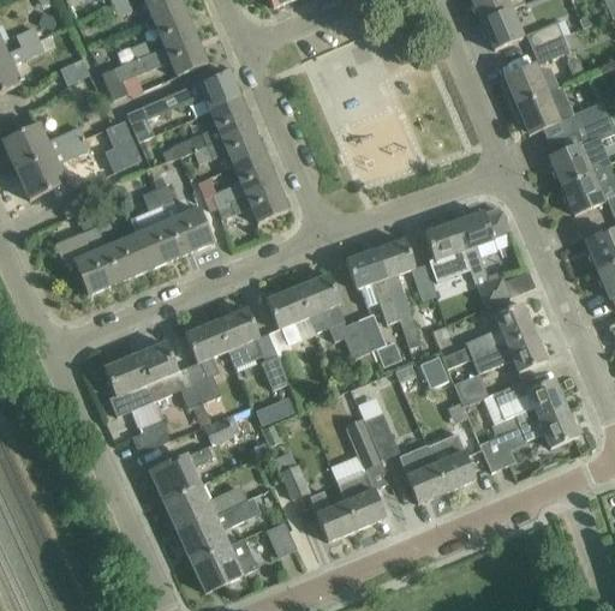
[(112,4),(117,16),(131,10),(127,0),(120,0),(112,4)]
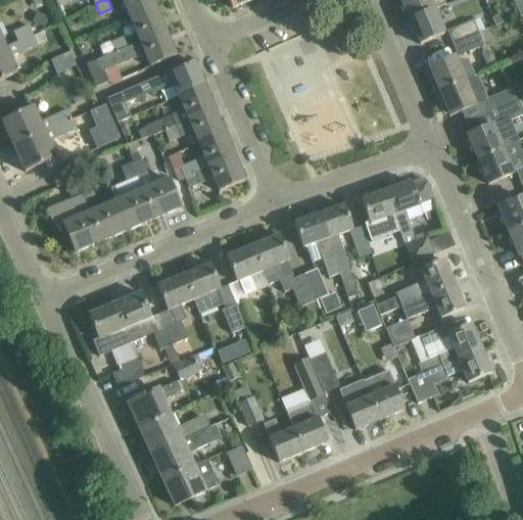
[(155,5),(153,0),(123,0),(130,16),(155,5)]
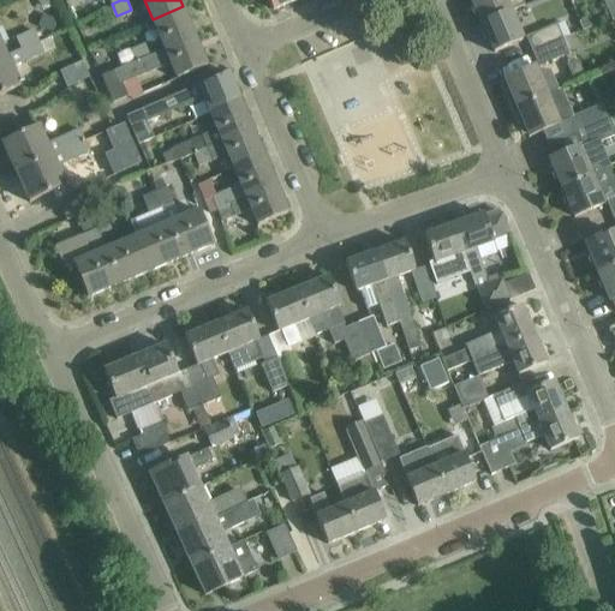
[(524,3),(523,0),(472,0),(482,21),(509,9),(524,3)]
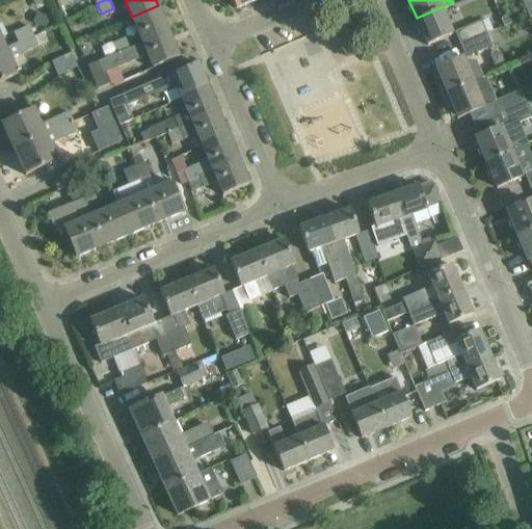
[(522,0),(528,14),(531,11),(531,0),(522,0)]
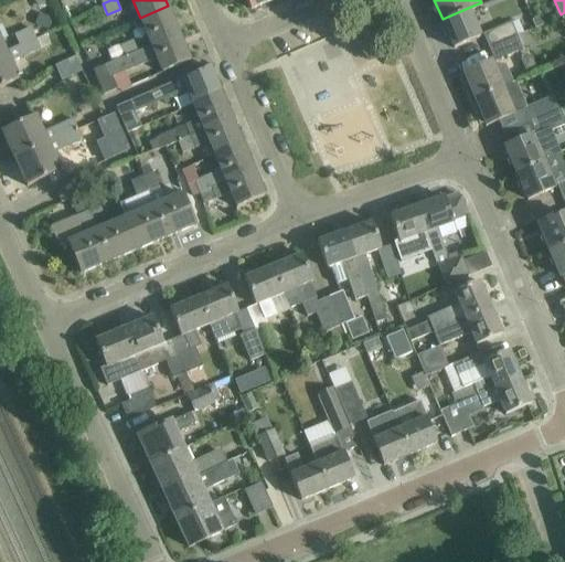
[(179,32),(169,6),(168,6),(140,18),(151,43),(179,32)]
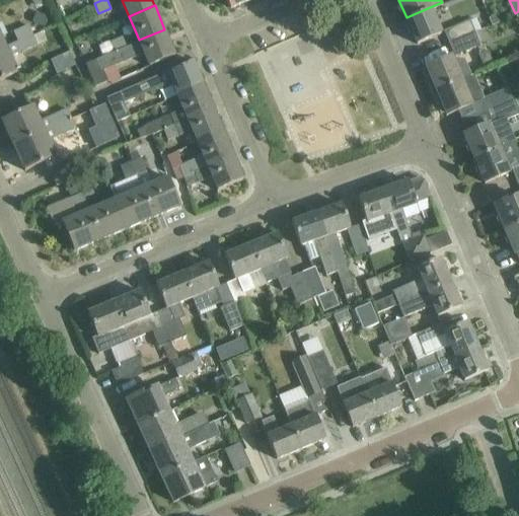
[(417,42),(435,33),(440,31),(430,7),(406,17),(417,42)]
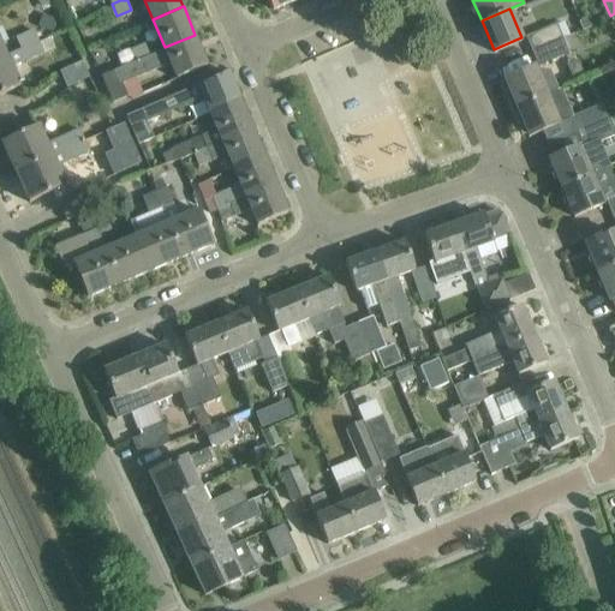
[(562,36),(562,35),(556,21),(526,34),(532,48),(562,36)]
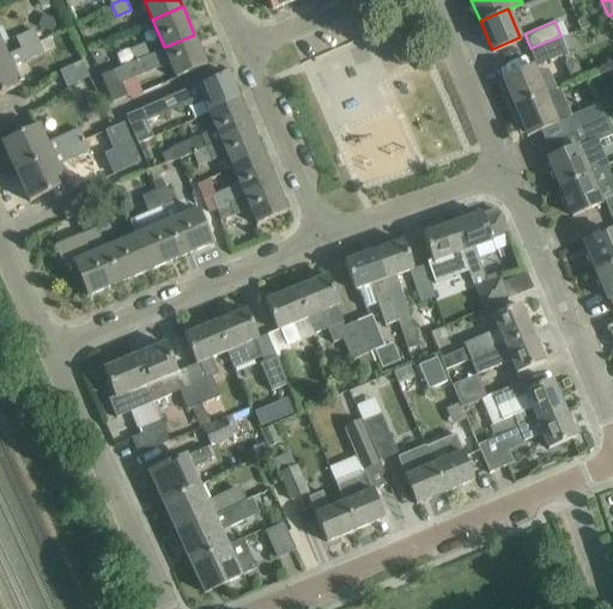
[(22,47),(40,38),(34,26),(16,34),(20,46),(22,47)]
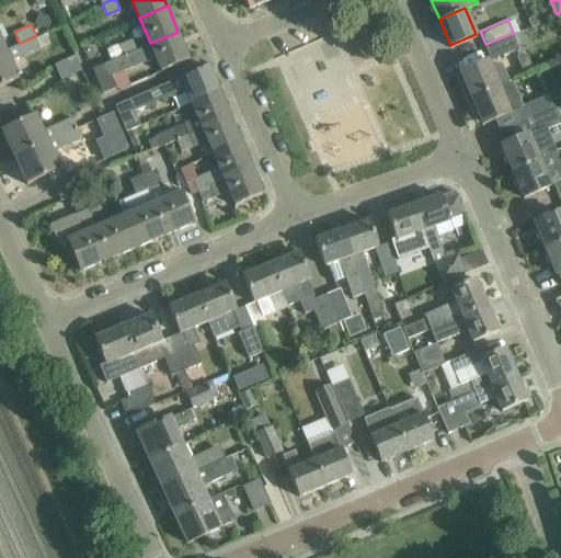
[(518,46),(518,45),(528,41),(523,29),(513,32),(513,33),(485,44),(491,57),(518,46)]
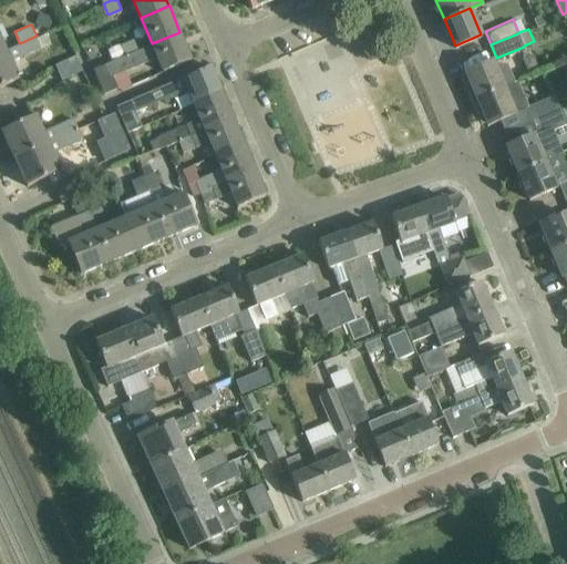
[(0,85),(19,77),(11,60),(51,42),(47,31),(37,36),(20,43),(19,42),(6,49),(0,51),(0,85)]
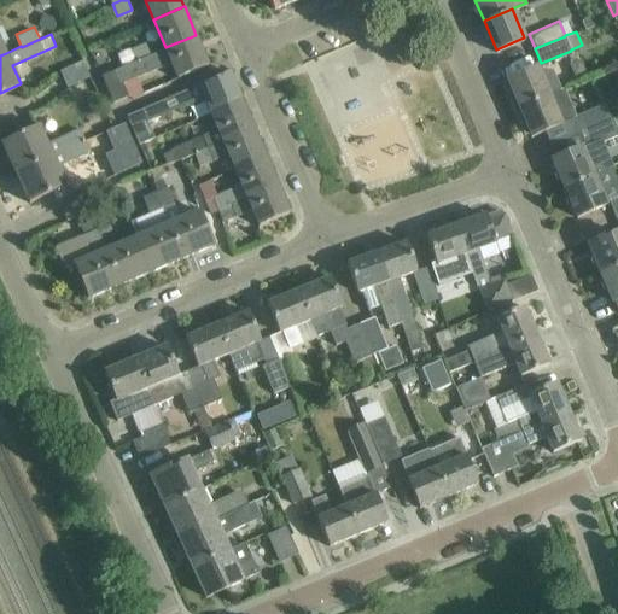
[(208,63),(196,35),(165,47),(151,54),(136,59),(101,74),(114,100),(128,94),(123,81),(172,60),(178,76),(208,63)]
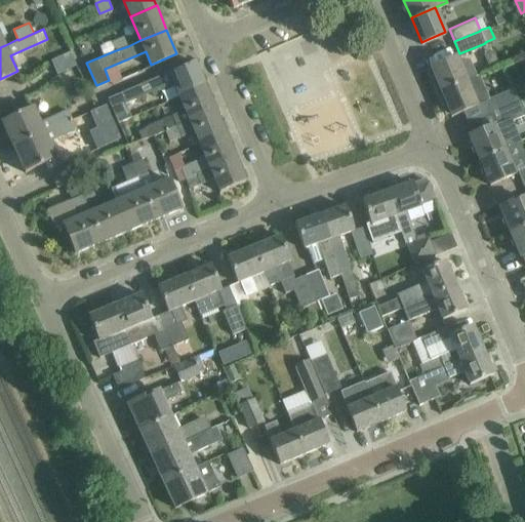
[(116,50),(128,46),(123,35),(111,40),(116,50)]
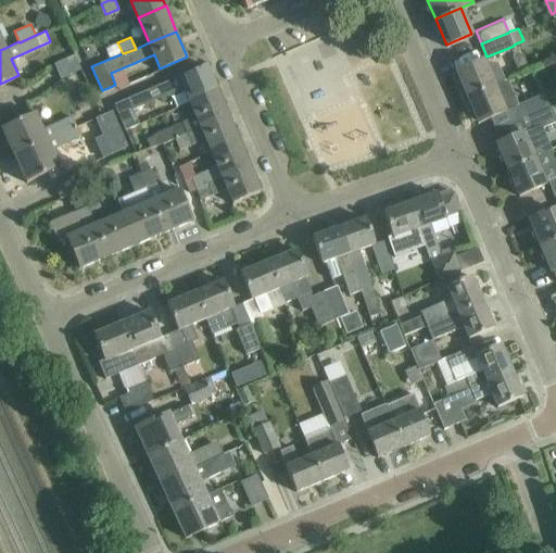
[(74,71),(81,67),(76,54),(55,64),(61,76),(74,71)]
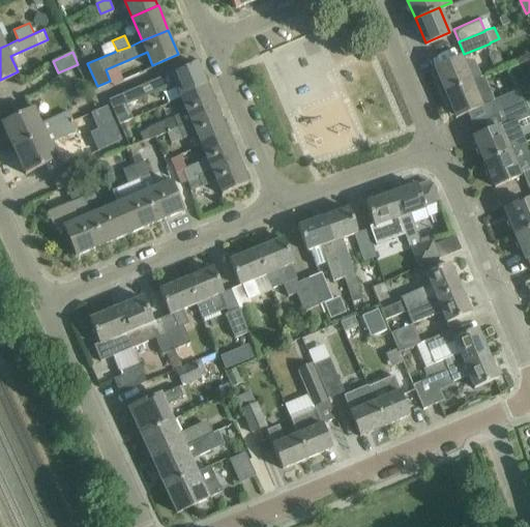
[(460,55),(435,65),(440,76),(435,78),(440,91),(470,79),(470,80),(481,75),(474,58),(461,57),(460,55)]
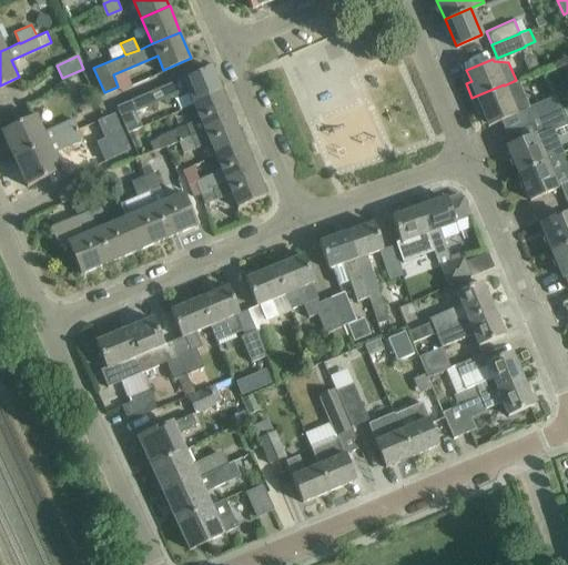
[(222,91),(222,90),(211,64),(183,77),(133,97),(133,101),(130,103),(131,103),(119,109),(128,130),(141,125),(134,110),(188,88),(194,102),(222,91)]
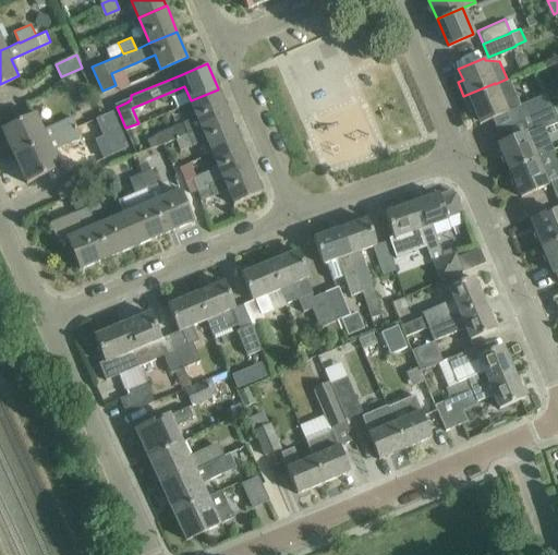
[(545,92),(520,103),(509,77),(507,79),(495,84),(495,83),(463,96),(471,112),(475,110),(481,121),(506,110),(506,109),(518,104),(523,117),(536,111),(550,105),(545,92)]
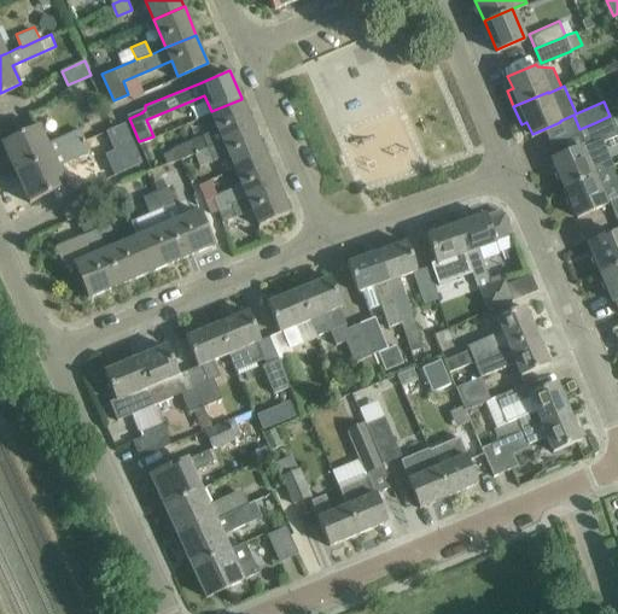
[(254,127),(254,126),(242,99),(211,111),(217,127),(175,144),(176,146),(169,148),(174,159),(179,157),(179,156),(254,127)]
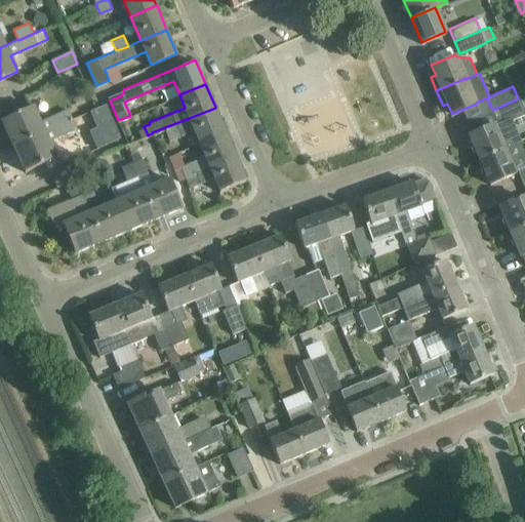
[(510,117),(524,112),(518,98),(505,105),(510,117)]
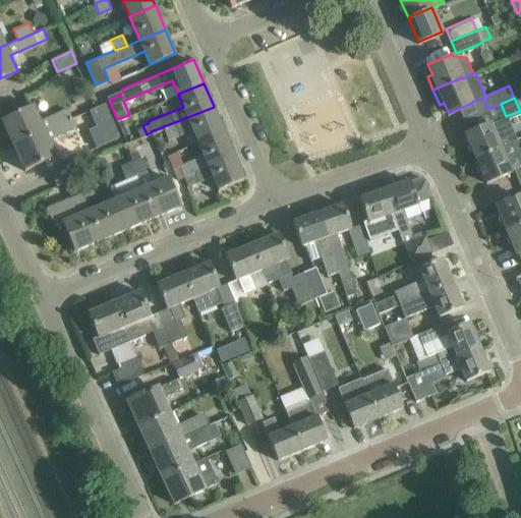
[(67,106),(40,118),(33,104),(1,118),(13,144),(72,116),(67,106)]
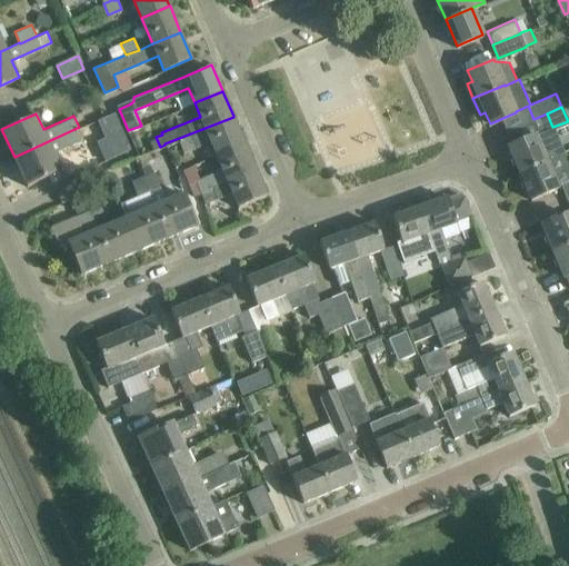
[(245,142),(233,117),(165,144),(165,145),(166,145),(170,157),(210,140),(217,154),(245,142)]
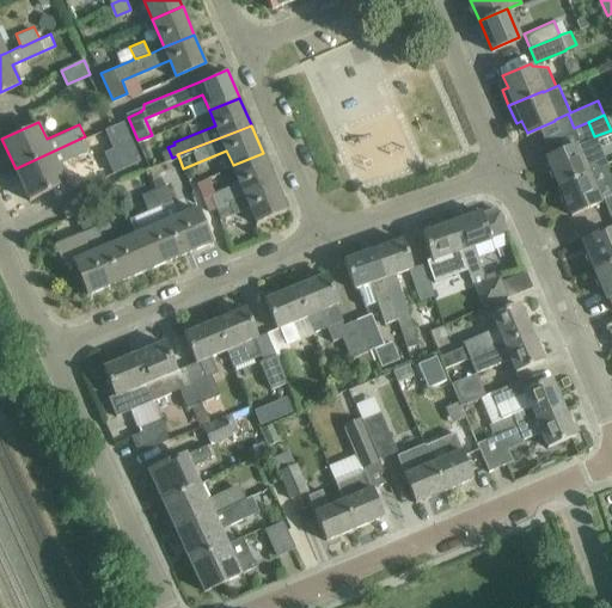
[(66,180),(57,164),(90,148),(85,136),(16,169),(29,198),(66,180)]
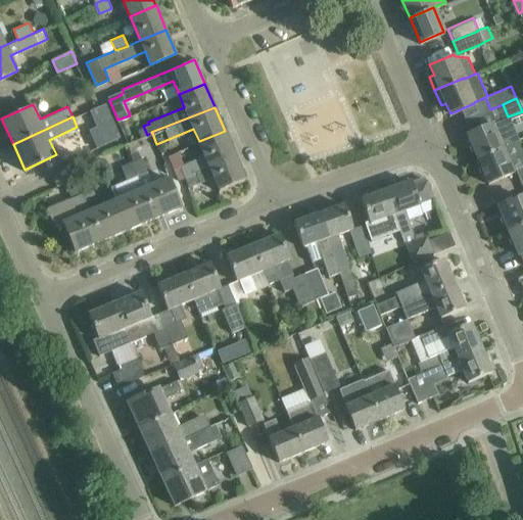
[(518,140),(508,116),(491,124),(491,123),(467,133),(478,157),(502,147),(518,140)]
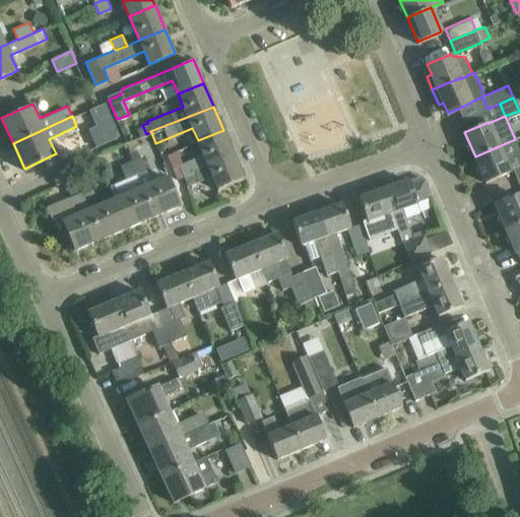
[(99,143),(119,134),(113,120),(92,129),(99,143)]
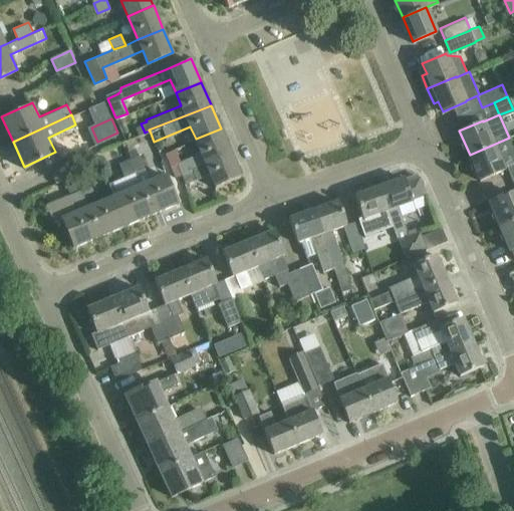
[(231,152),(221,129),(196,139),(201,152),(178,161),(182,171),(231,152)]
